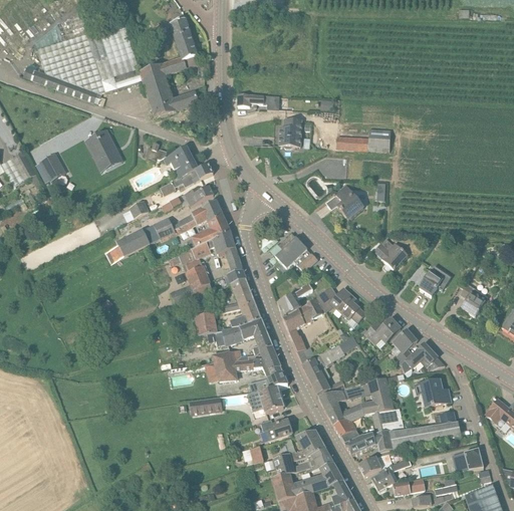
[(181,57),(142,70),(143,74),(184,58),(187,68),(198,64),(200,78),(205,77),(203,61),(201,62),(198,55),(199,55),(187,18),(170,25),(181,57)]
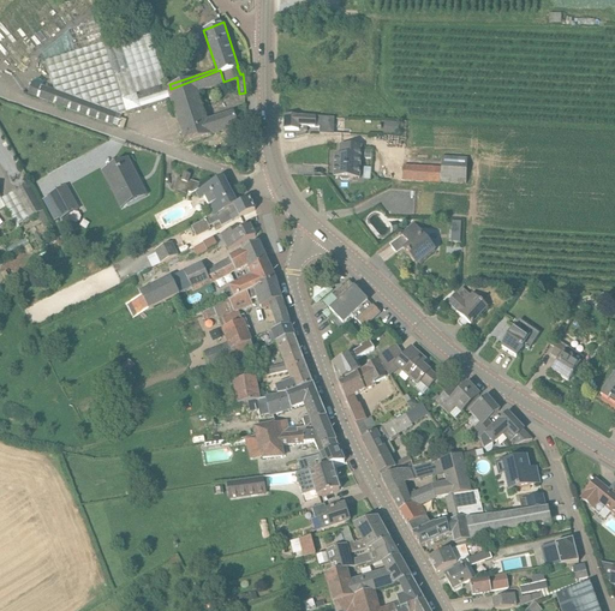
[(127,99),(166,85),(168,85),(149,25),(46,59),(54,88),(42,83),(33,81),(28,93),(37,96),(112,123),(117,109),(127,99)]
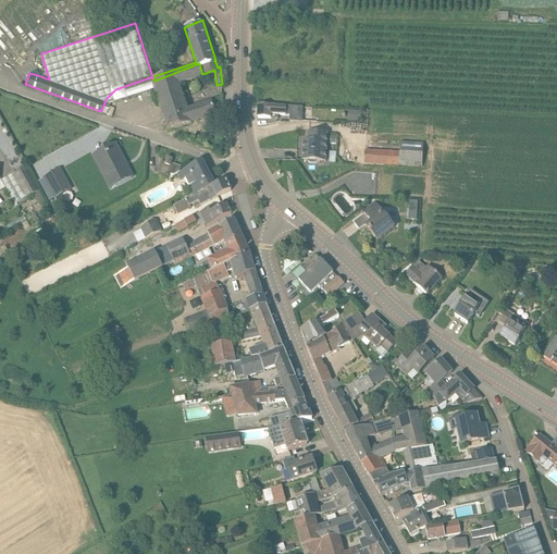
[(155,81),(153,76),(152,77),(169,127),(215,112),(212,100),(188,109),(180,82),(202,74),(199,63),(155,81)]
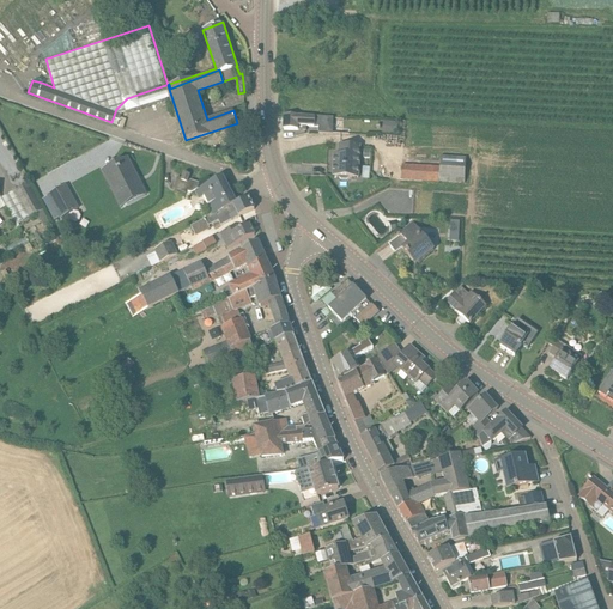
[(284,127),(298,127),(298,123),(315,123),(329,125),(329,114),(315,114),(299,113),(284,111),(284,127)]
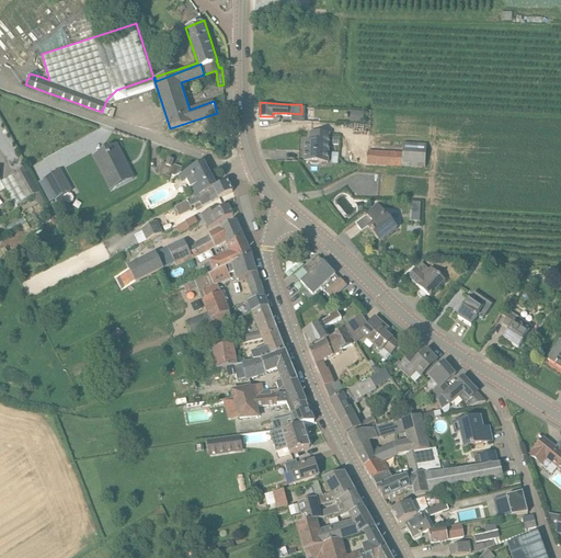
[(350,118),(363,120),(364,109),(351,107),(350,118)]
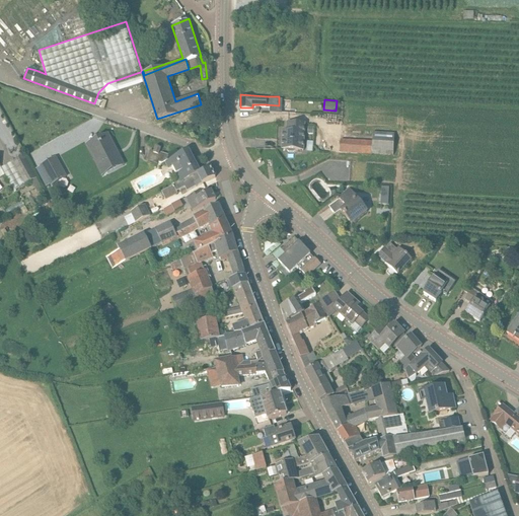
[(283,129),(282,135),(282,136),(277,136),(277,147),(287,147),(288,149),(293,149),(295,147),(303,148),(304,122),(287,121),(287,129),(283,129)]
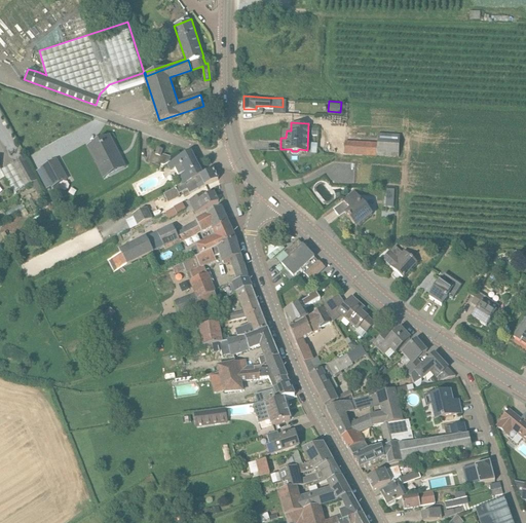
[(344,151),(377,153),(377,154),(399,155),(400,132),(378,131),(377,141),(345,139),(344,151)]
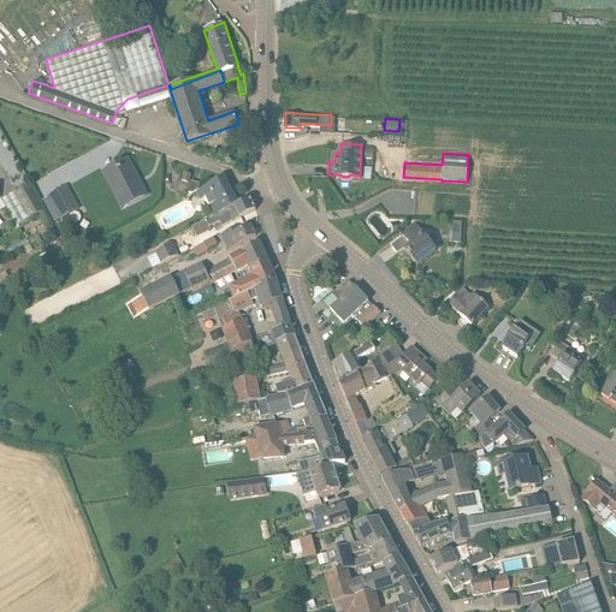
[(124,197),(143,189),(129,158),(110,167),(124,197)]
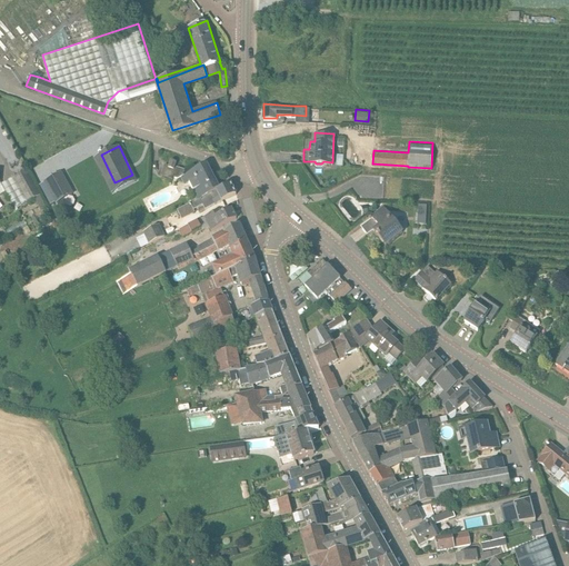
[(207,161),(183,174),(180,175),(181,177),(185,182),(188,180),(189,180),(193,188),(192,188),(197,198),(195,199),(190,201),(220,187),(219,186),(207,161)]
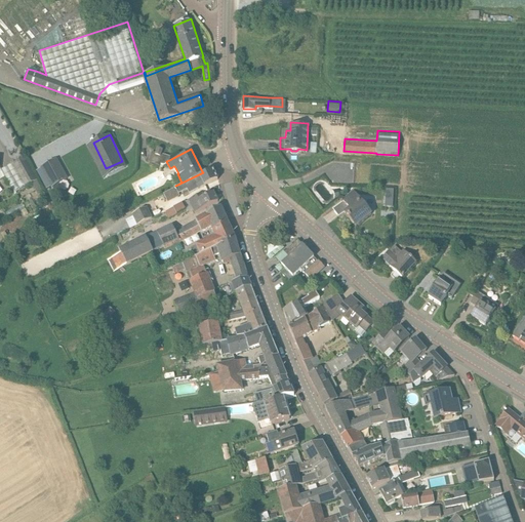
[(166,161),(169,160),(171,154),(163,152),(160,161),(163,162),(166,161)]
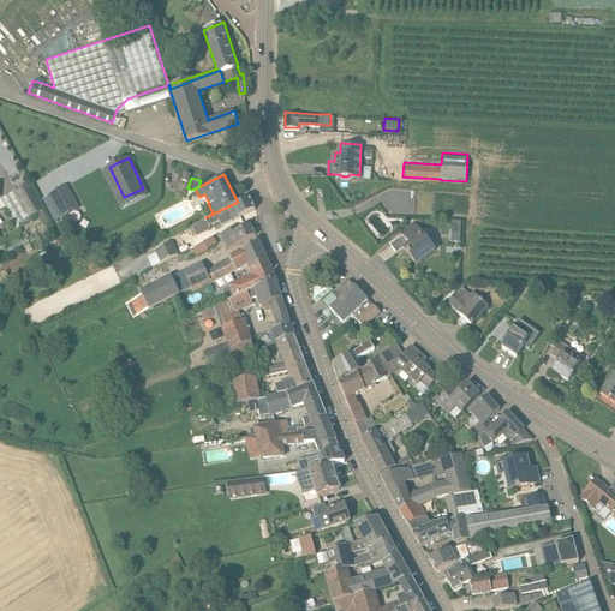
[(30,180),(15,189),(1,196),(16,222),(43,207),(30,180)]
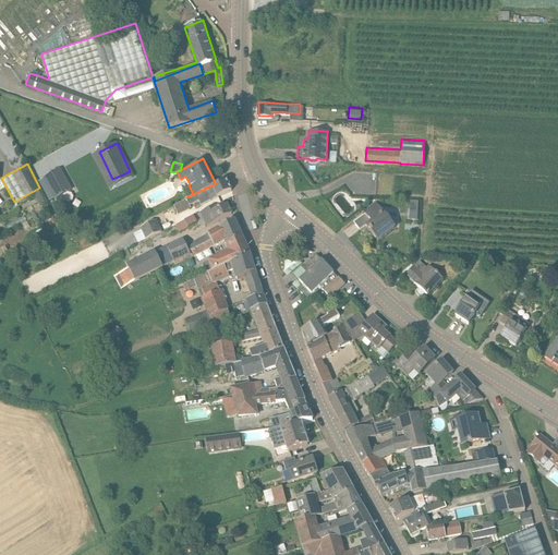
[(56,196),(58,194),(71,188),(59,167),(47,173),(44,175),(49,185),(41,190),(47,198),(55,194),(56,196)]
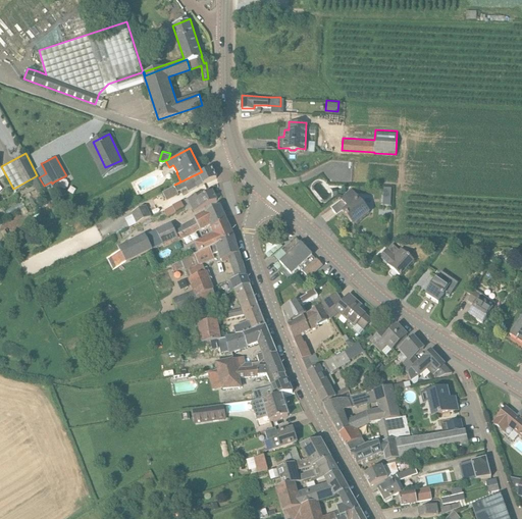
[(202,171),(174,185),(177,190),(181,188),(186,186),(188,190),(190,189),(202,183),(217,175),(212,165),(201,170),(202,171)]
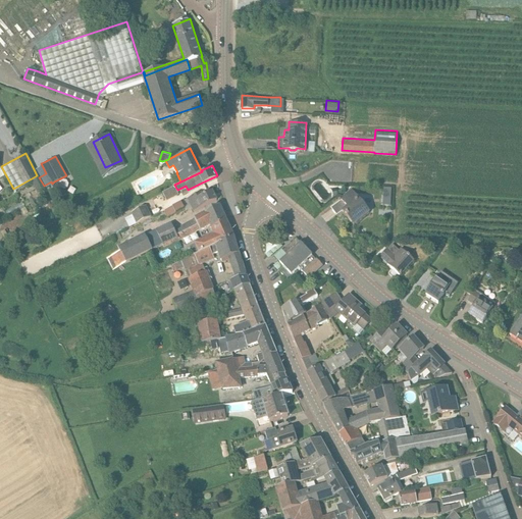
[(37,175),(31,179),(37,191),(43,188),(37,175)]
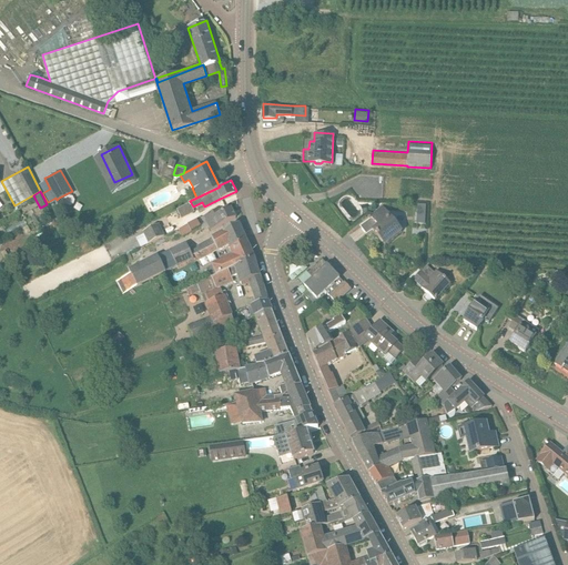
[(373,225),(385,242),(402,229),(397,222),(383,204),(361,222),(367,231),(373,225)]
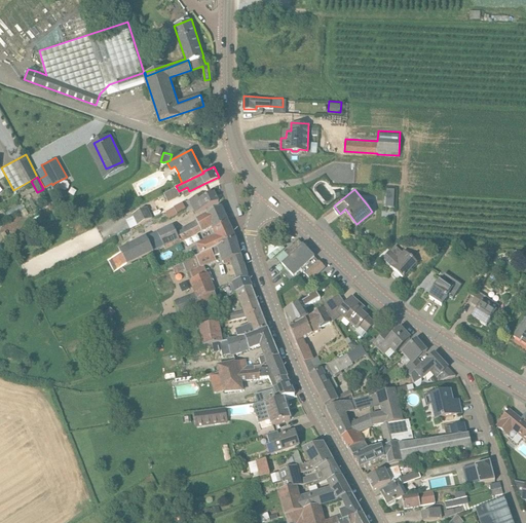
[(188,198),(195,211),(219,199),(215,190),(201,196),(199,192),(188,198)]
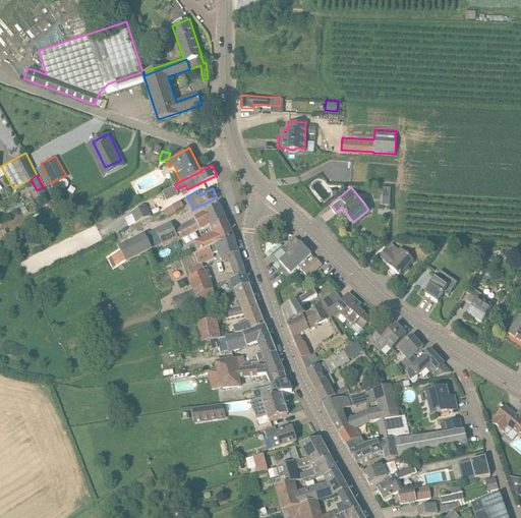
[(167,215),(183,206),(180,198),(164,208),(167,215)]
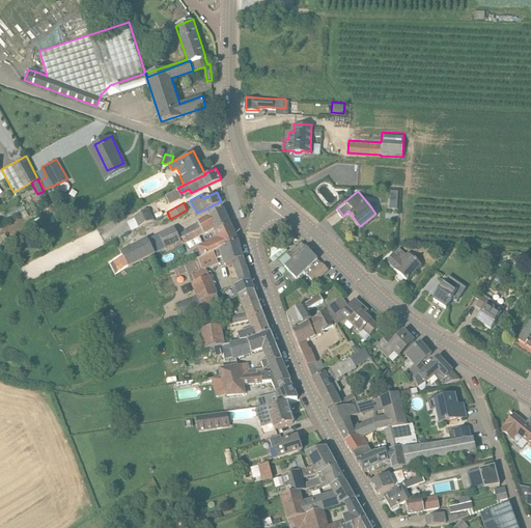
[(136,214),(137,216),(139,221),(141,224),(154,219),(148,206),(143,209),(143,210),(140,212),(136,214)]
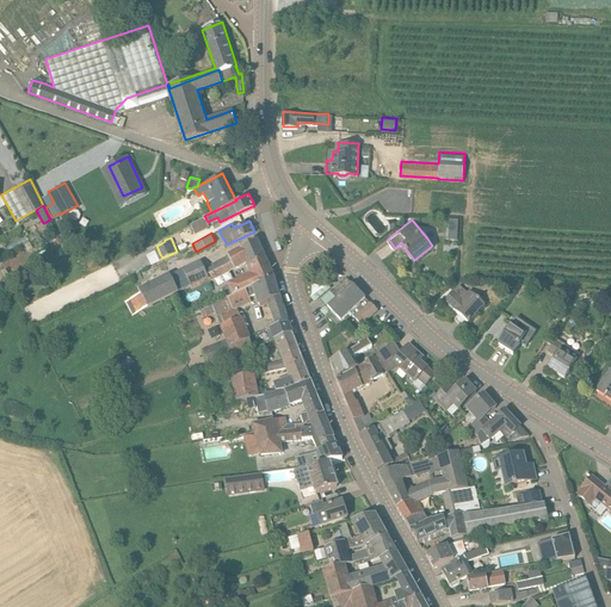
[(246,261),(247,265),(266,256),(258,237),(239,248),(246,261)]
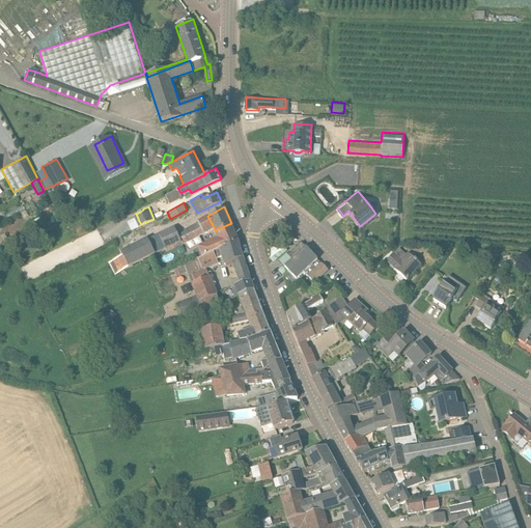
[(197,220),(200,226),(201,228),(203,232),(214,227),(207,216),(197,220)]
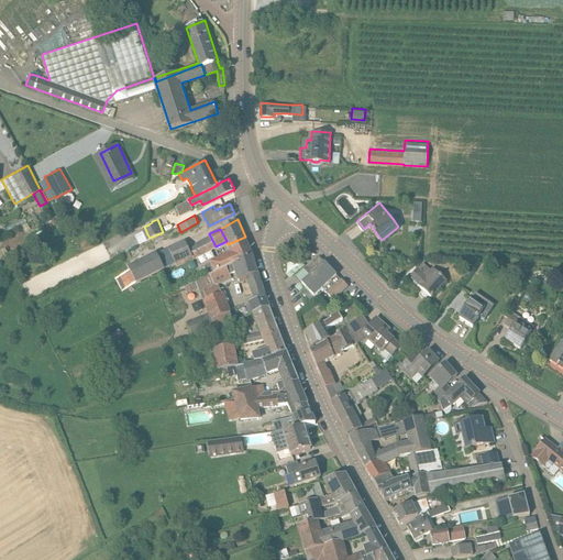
[(212,240),(209,233),(195,241),(195,242),(188,246),(185,238),(168,245),(176,262),(192,255),(190,251),(209,242),(212,240)]
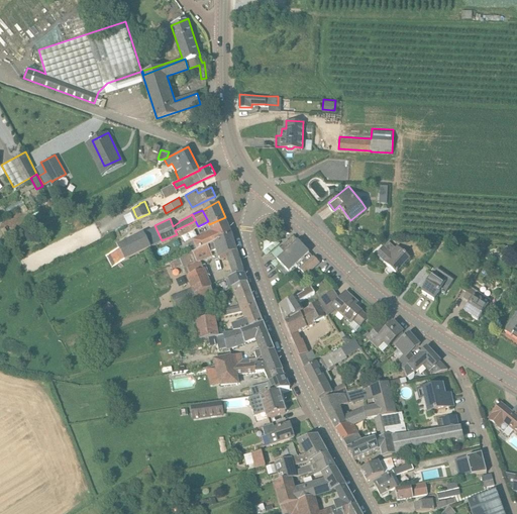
[(191,251),(192,251),(232,232),(225,217),(209,224),(211,230),(200,235),(200,234),(194,237),(195,239),(192,240),(191,251)]
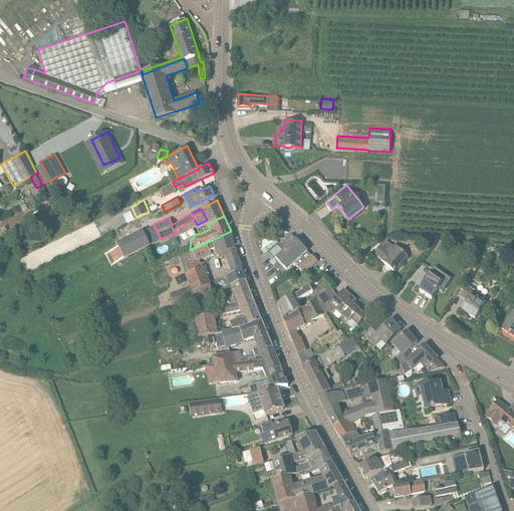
[(124,257),(151,244),(143,229),(116,242),(124,257)]
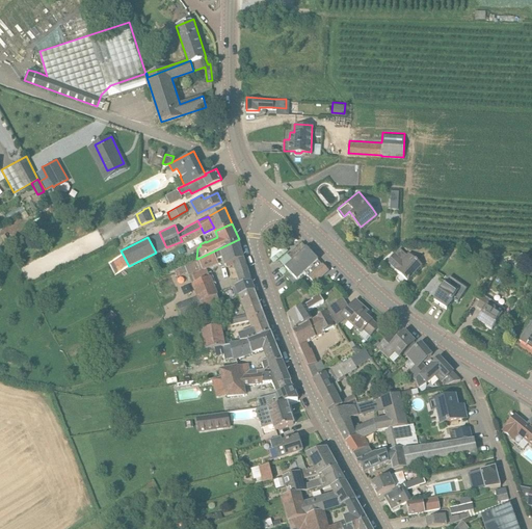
[(196,294),(200,300),(217,293),(218,293),(211,274),(210,275),(206,265),(214,261),(213,260),(215,259),(215,258),(221,255),(224,265),(233,262),(239,282),(250,278),(244,257),(239,239),(197,259),(191,262),(184,265),(187,270),(188,273),(188,272),(196,294)]
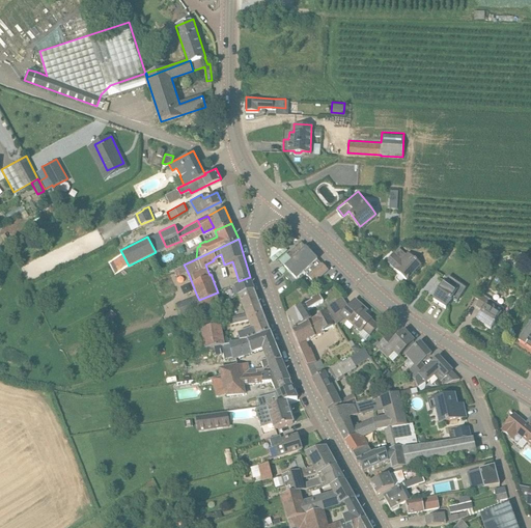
[(304,271),(307,273),(320,260),(302,240),(288,252),(292,257),(285,265),(289,268),(284,273),(292,281),(304,271)]
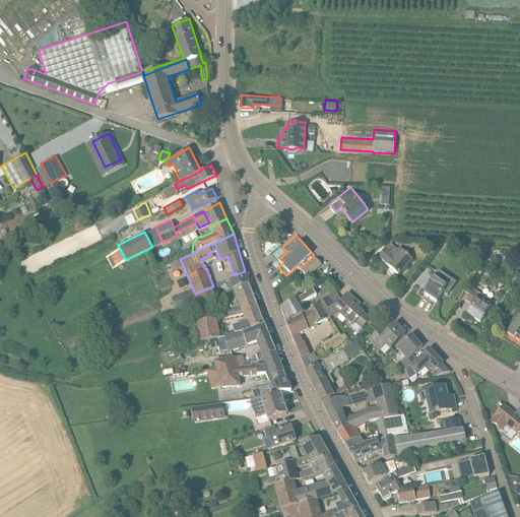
[(398,272),(412,257),(399,245),(397,247),(390,241),(380,253),(392,264),(387,269),(393,274),(397,270),(398,272)]
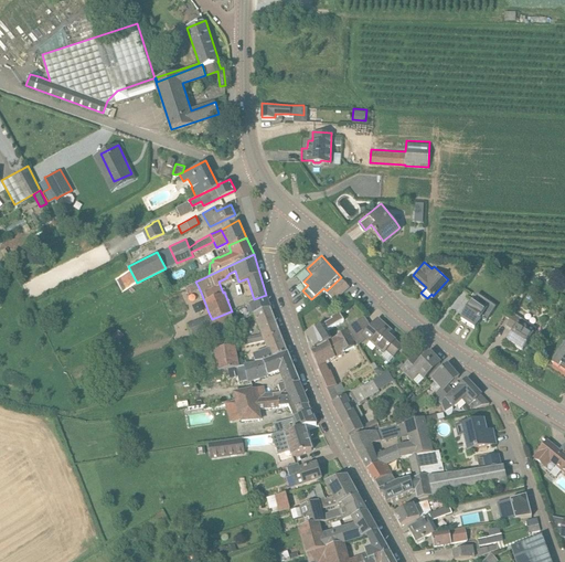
[(343,279),(341,277),(327,290),(333,298),(349,284),(344,278),(343,279)]
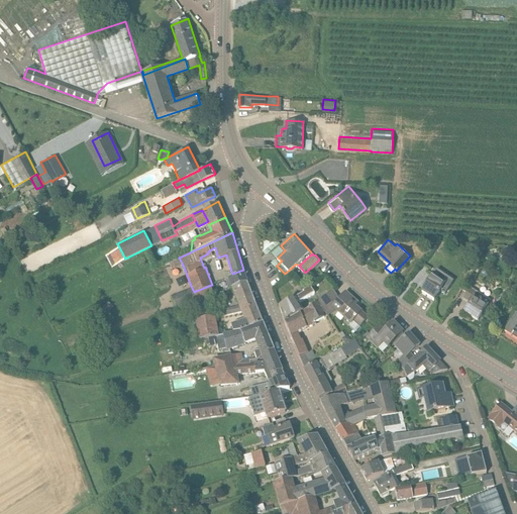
[(454,278),(439,268),(437,267),(422,289),(434,297),(440,288),(445,291),(454,278)]
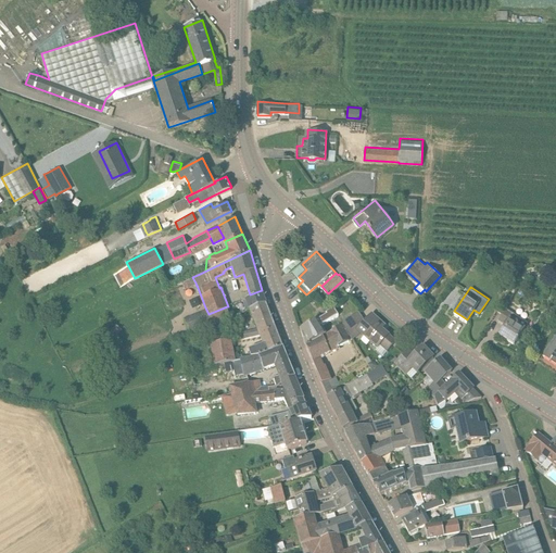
[(245,310),(249,309),(250,308),(250,309),(266,302),(262,290),(250,294),(244,297),(242,298),(245,310)]
